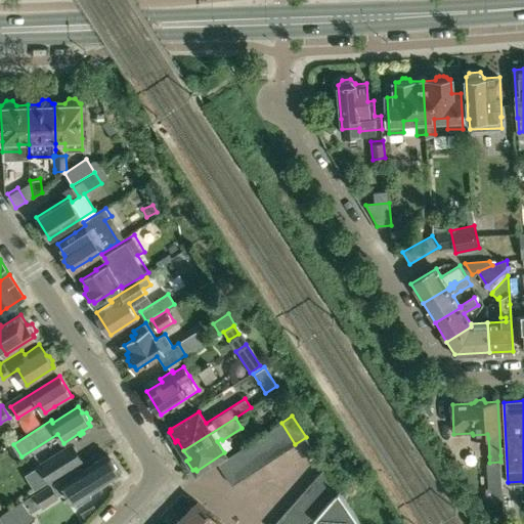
[(285,450),(295,444),(281,423),(270,429),(285,450)]
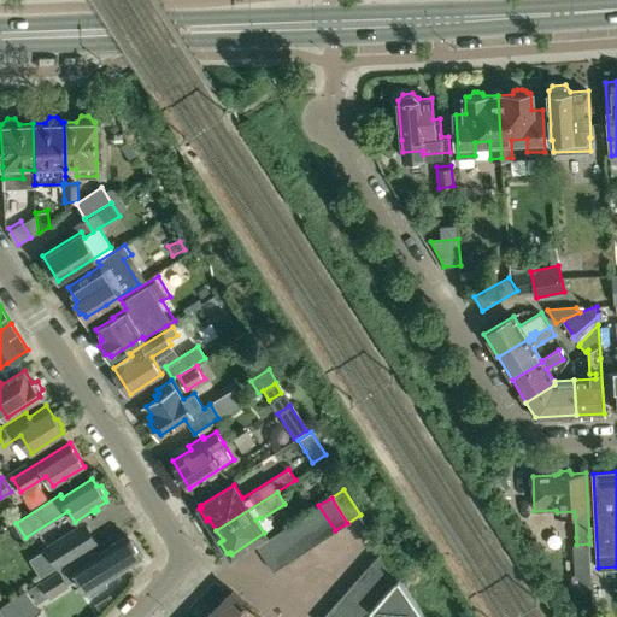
[(323,539),(335,530),(318,505),(306,513),(323,539)]
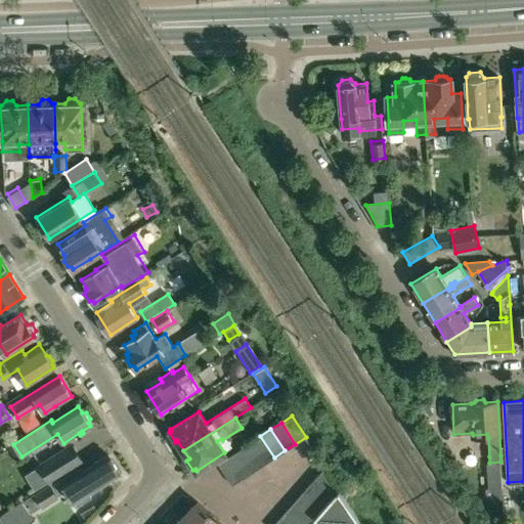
[(263,465),(274,457),(260,436),(250,442),(263,465)]
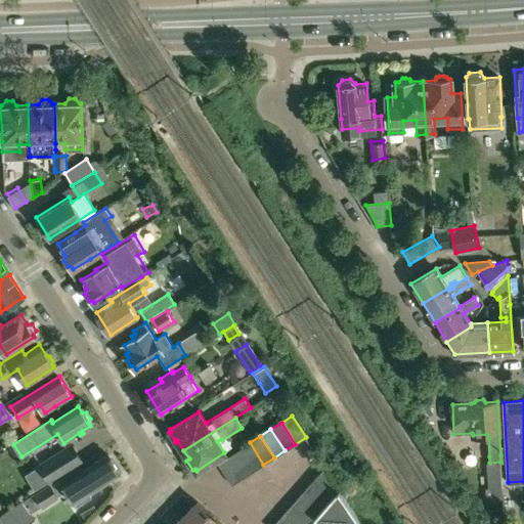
[(253,471),(263,465),(250,442),(239,449),(253,471)]
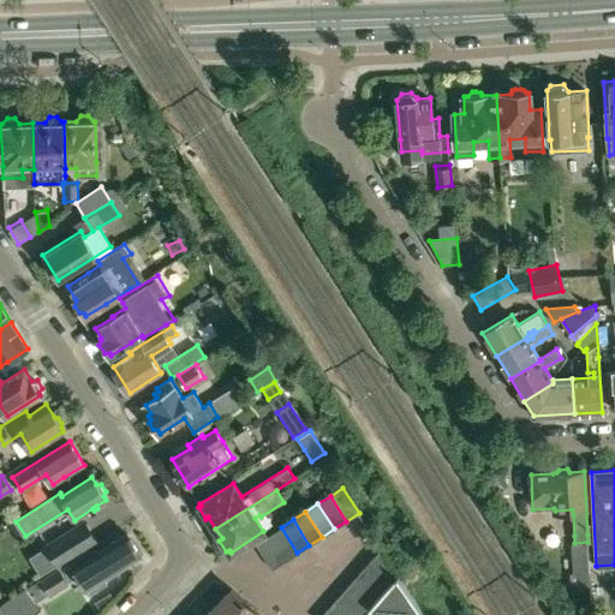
[(96,541),(85,521),(46,547),(58,565),(96,541)]
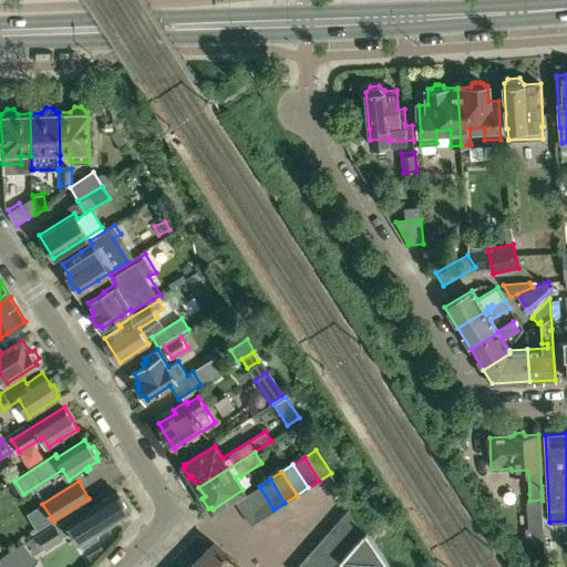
[(263,517),(274,509),(259,486),(247,494),(263,517)]
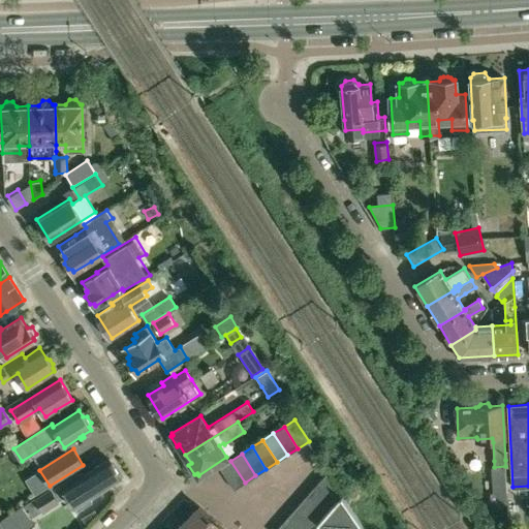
[(67,496),(87,484),(94,495),(122,477),(110,458),(83,475),(81,471),(60,485),(67,496)]
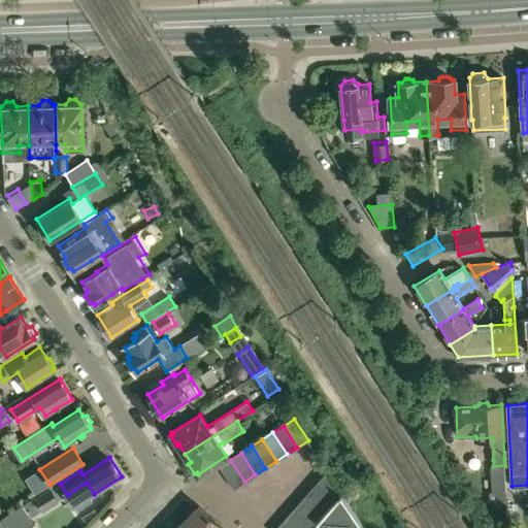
[(233,488),(244,482),(230,460),(220,466),(233,488)]
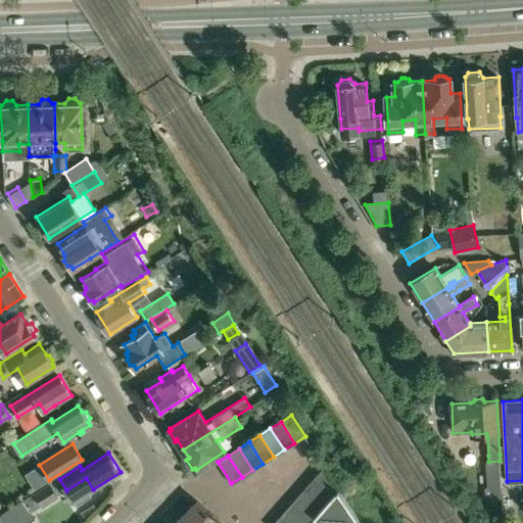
[(486,463),(486,473),(501,472),(500,462),(486,463)]
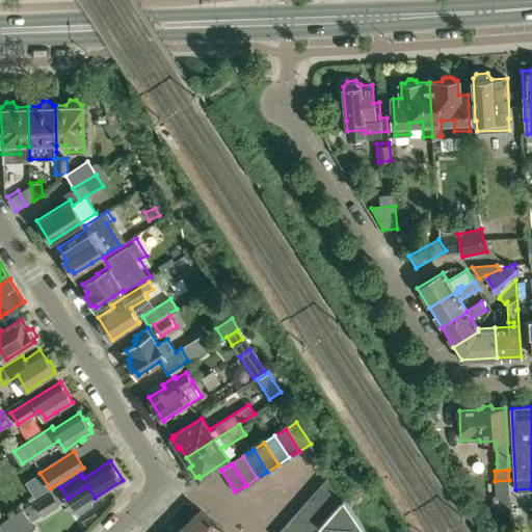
[(336,506),(344,498),(344,497),(329,474),(317,489),(336,506)]
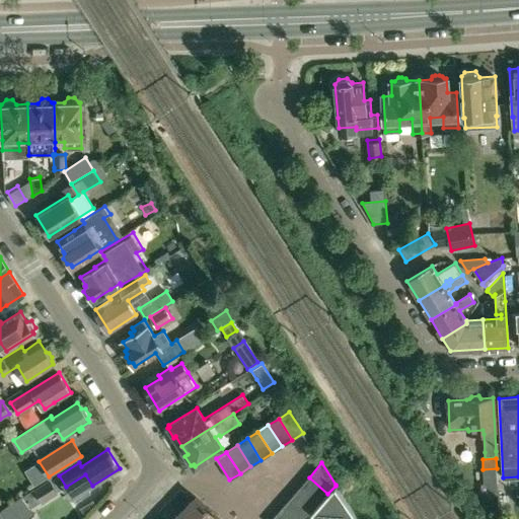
[(319,504),(327,494),(309,477),(300,487),(319,504)]
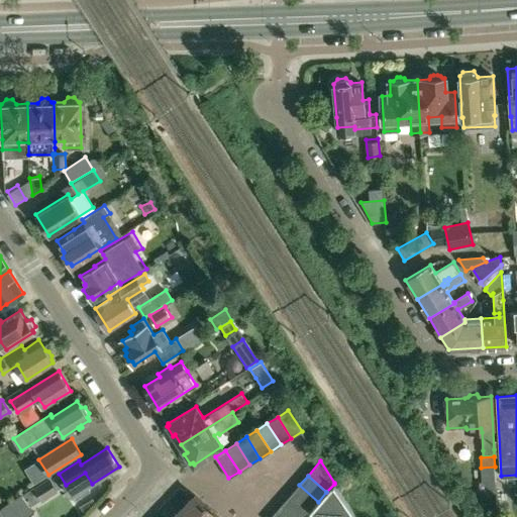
[(34,491),(41,501),(57,491),(50,481),(34,491)]
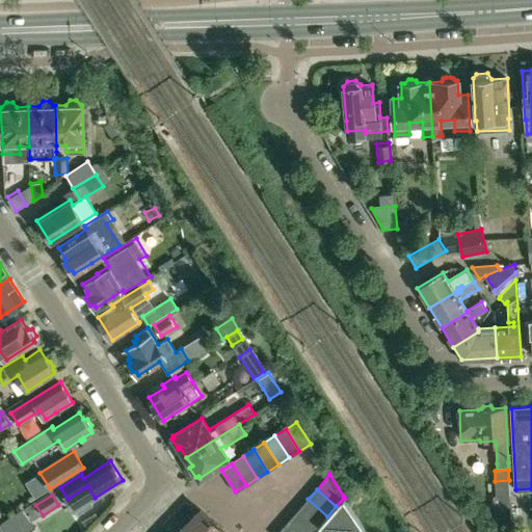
[(367,531),(344,498),(336,506),(327,516),(319,526),(325,531),(367,531)]
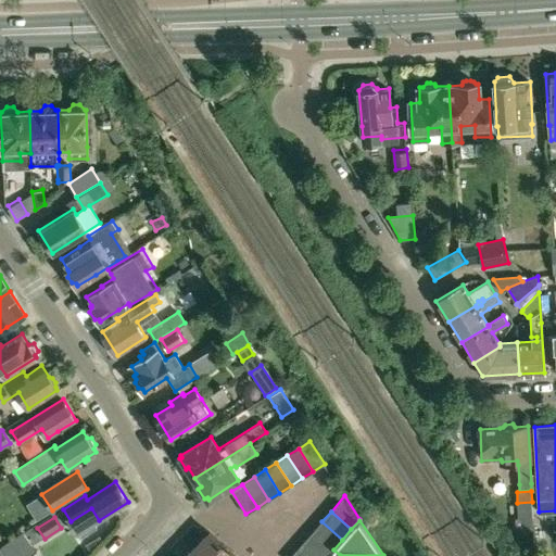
[(333,550),(342,540),(321,521),(313,531),(333,550)]
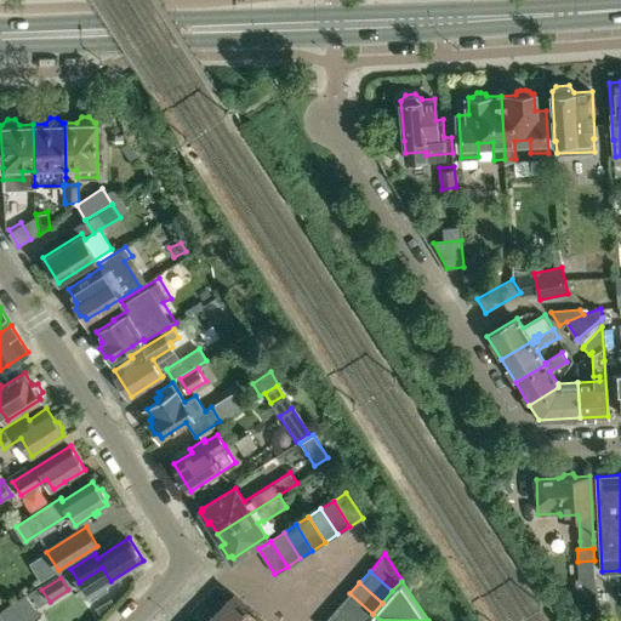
[(1,607),(11,620),(32,620),(40,616),(23,593),(1,607)]
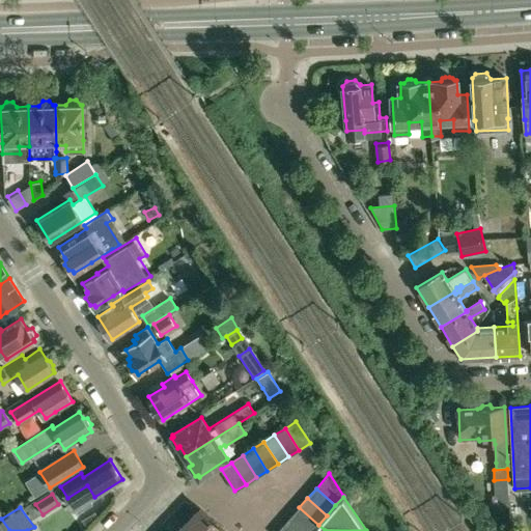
[(182,527),(186,530),(221,530),(223,529),(200,507),(182,527)]
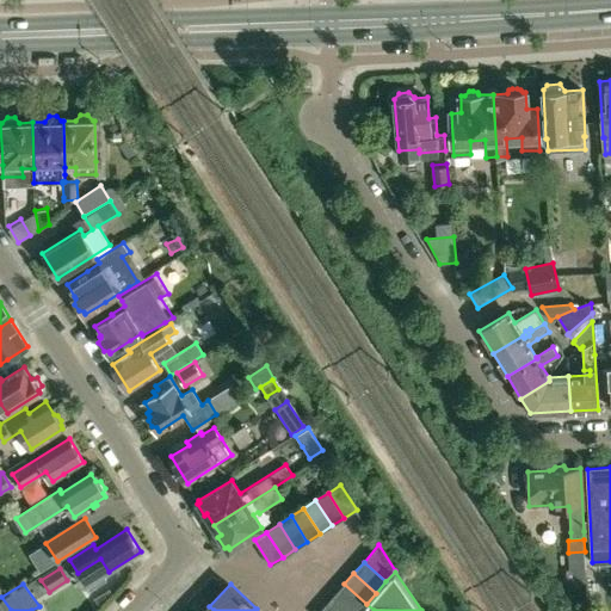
[(352,610),(359,610),(366,604),(344,584),(334,594),(352,610)]
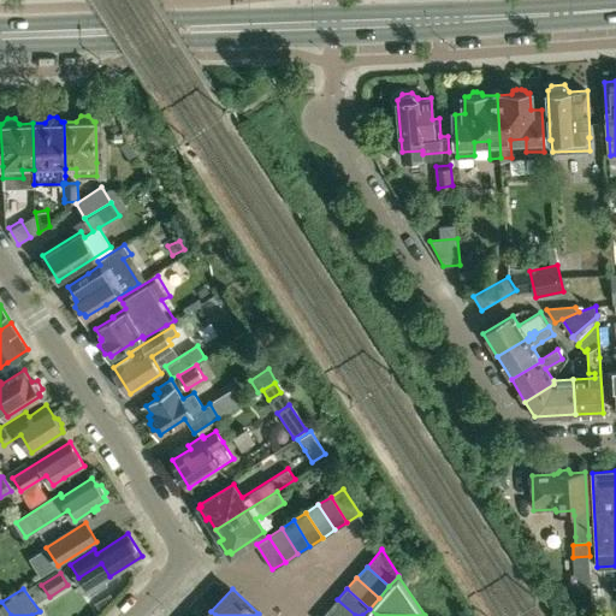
[(11,615),(1,602),(0,599),(0,615),(11,615)]
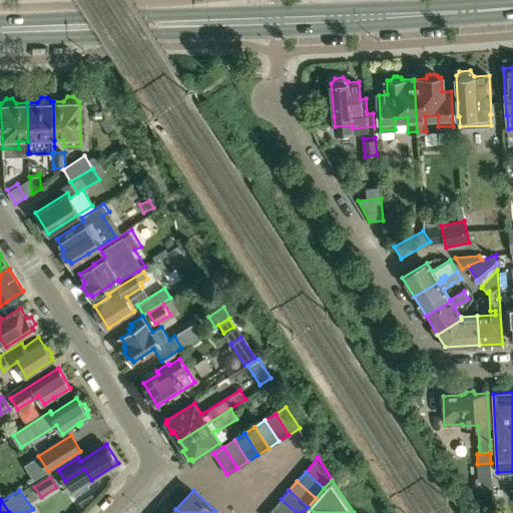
[(278,512),(296,512),(281,499),(273,508),(278,512)]
